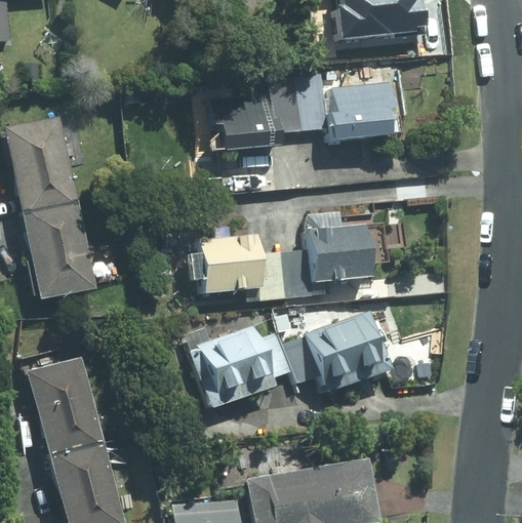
[(331,0),(335,40),(432,35),(428,0),(331,0)]
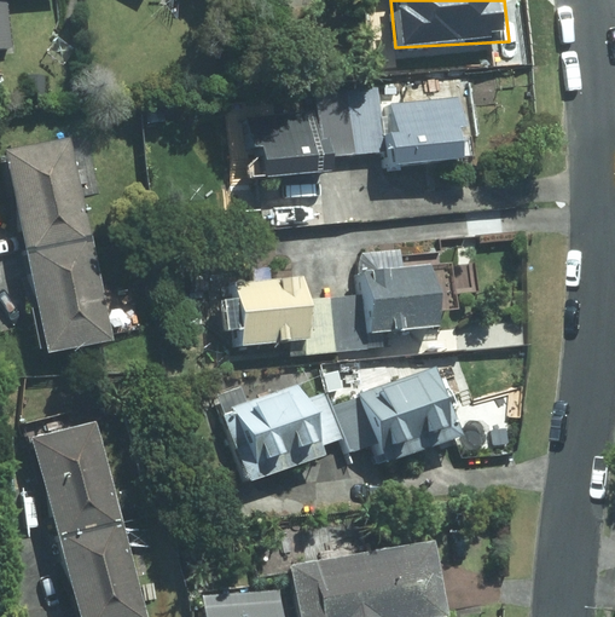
[(500,97),(499,81),(486,82),(488,98),(500,97)]
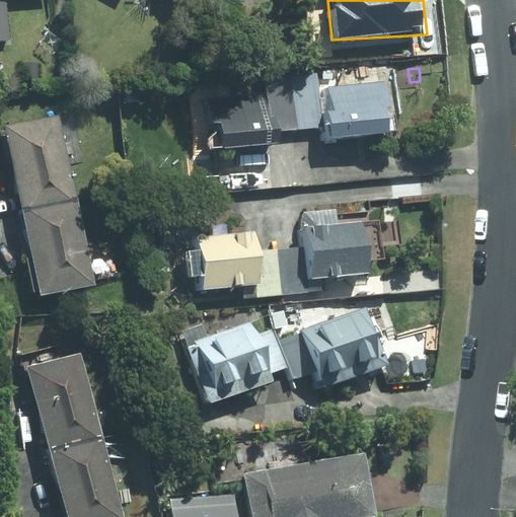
[(292,78),(297,130),(322,128),(323,139),(380,134),(377,103),(383,102),(381,81),(325,86),(327,108),(320,108),(317,76),(292,78)]
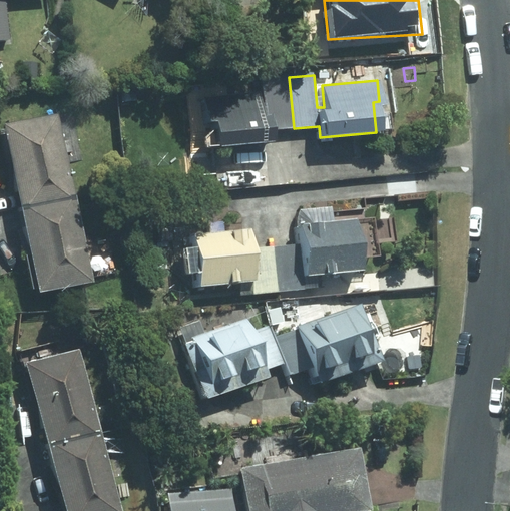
[(269,130),(294,128),(289,77),(264,79),(266,104),(267,110),(262,111),(260,92),(203,96),(205,121),(212,120),(214,146),(270,141),(269,130)]
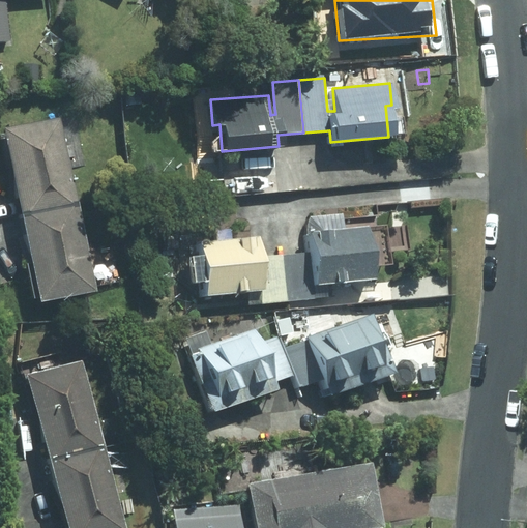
[(22,215),(80,203),(61,116),(4,128),(22,215)]
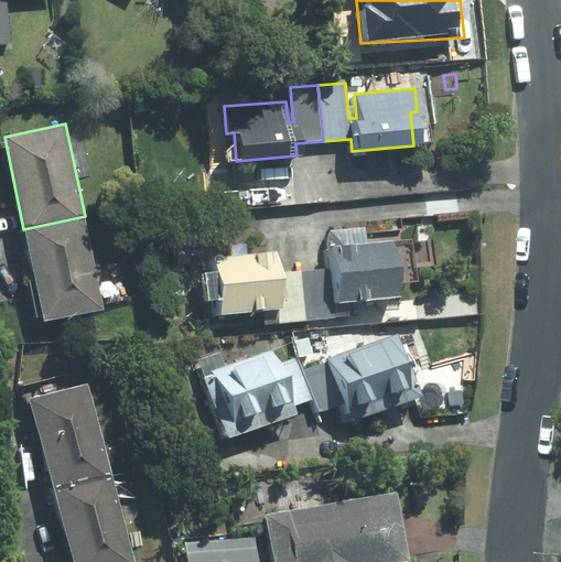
[(85,216),(23,229),(42,322),(104,310),(85,216)]
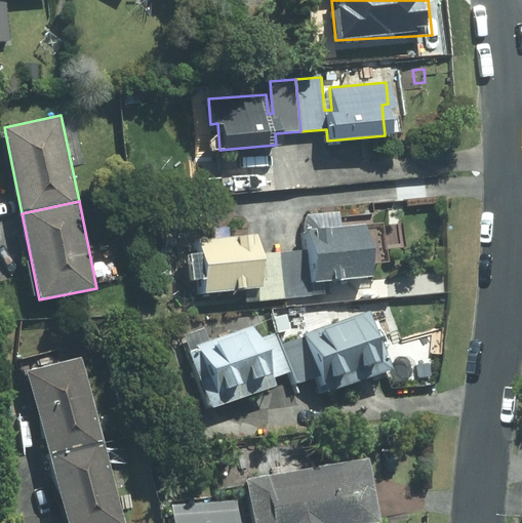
[(280,250),(284,296),(311,293),(310,284),(366,278),(361,225),(303,231),(305,248),(280,250)]
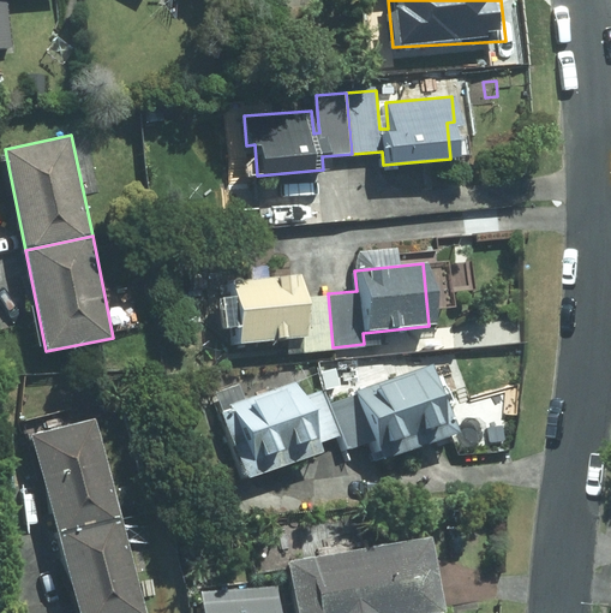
[(333,347),(328,293),(299,297),(297,275),(228,283),(234,344),(301,338),(303,350),(333,347)]
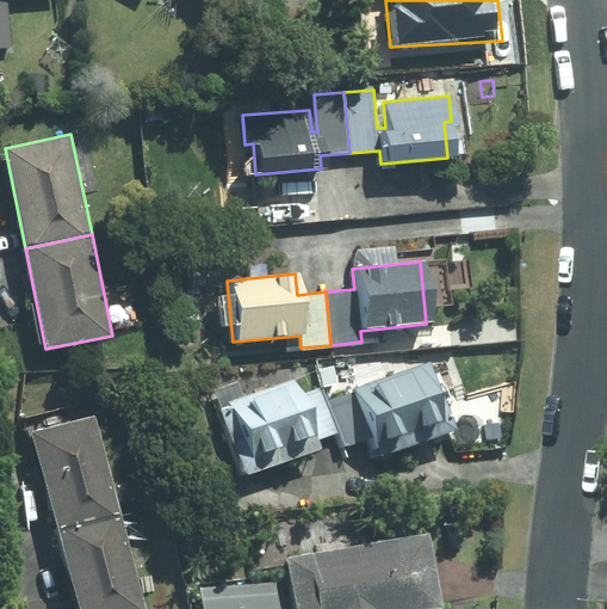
[(378,461),(453,432),(428,364),(352,393),(378,461)]
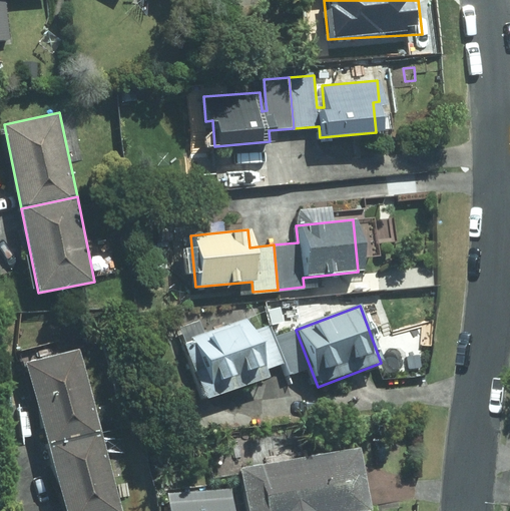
[(203,399),(266,377),(246,321),(203,336),(200,327),(181,333),(203,399)]
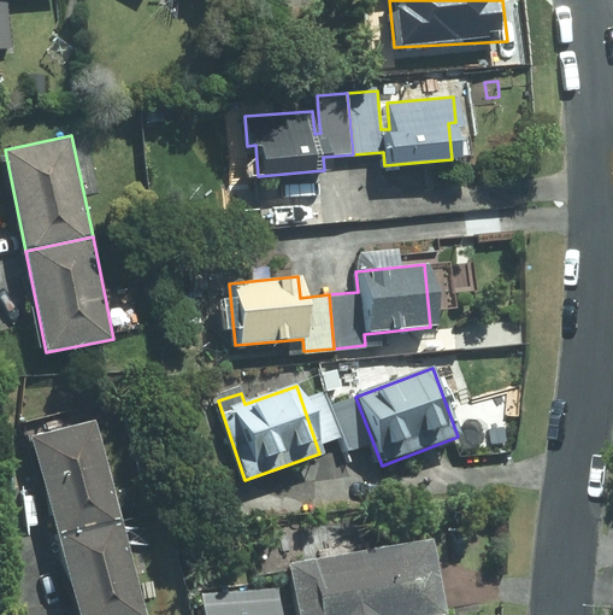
[(59,537),(124,520),(99,419),(34,437),(59,537)]
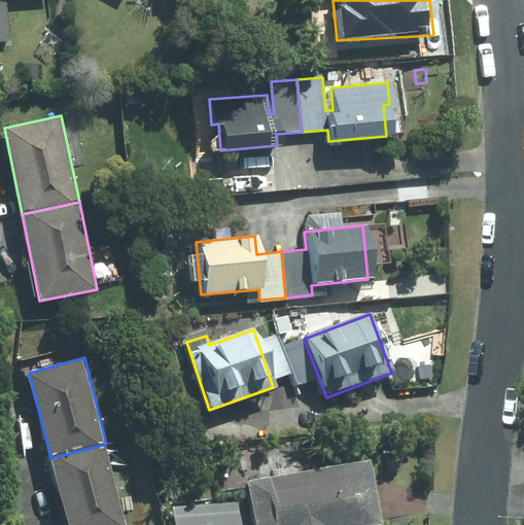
[(127,524),(106,444),(50,458),(67,524),(127,524)]
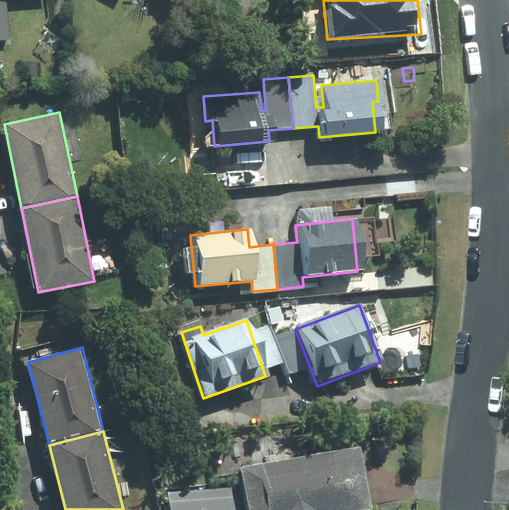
[(352,509),(369,507),(358,445),(240,466),(247,509),(352,509)]
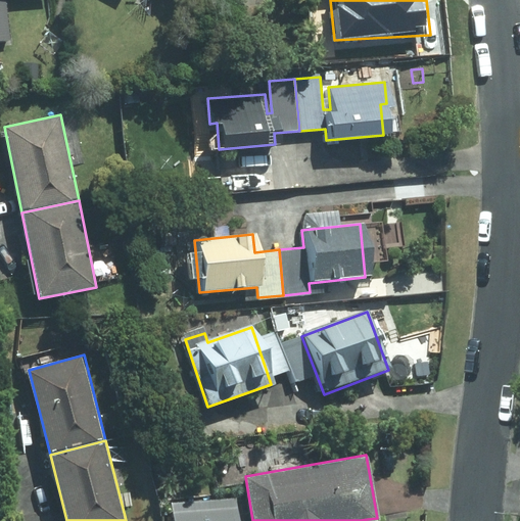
[(172,520),(239,520),(238,505),(172,510),(172,520)]
